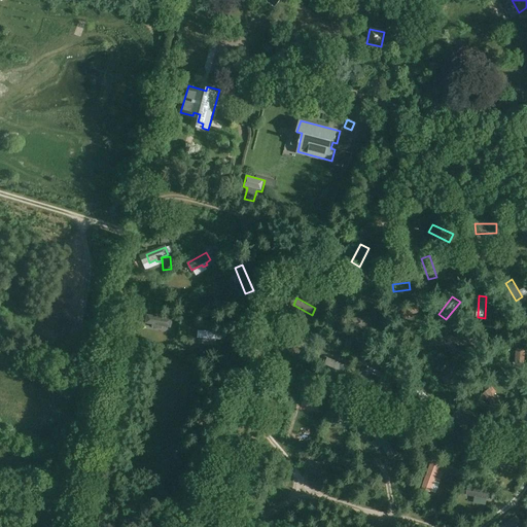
[(421,313),(419,305),(397,310),(399,318),(421,313)]
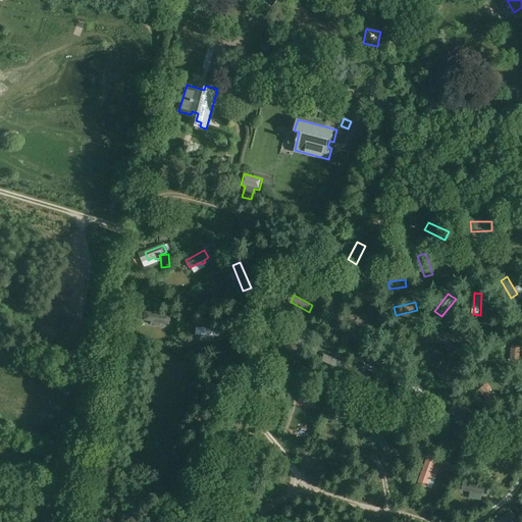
[(146,312),(145,320),(168,324),(170,317),(146,312)]
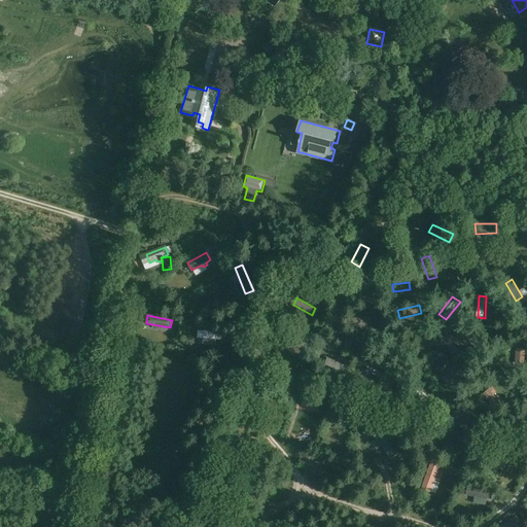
[(374,316),(354,317),(354,325),(374,324),(374,316)]
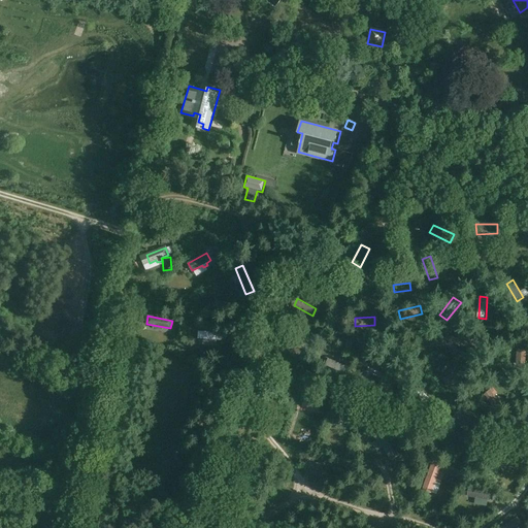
[(221,333),(199,331),(198,339),(221,340),(221,333)]
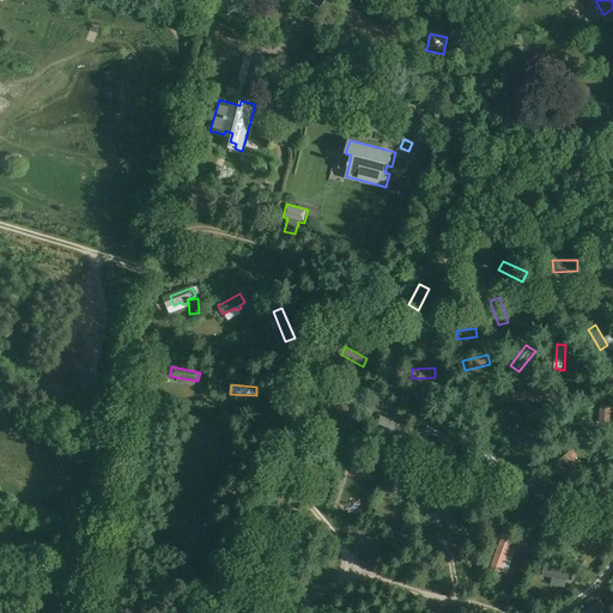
[(344,416),(351,408),(335,390),(328,396),(344,416)]
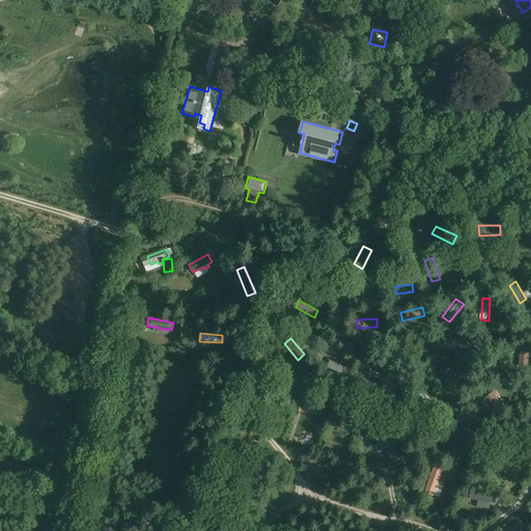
[(528,372),(529,351),(520,350),(519,372),(528,372)]
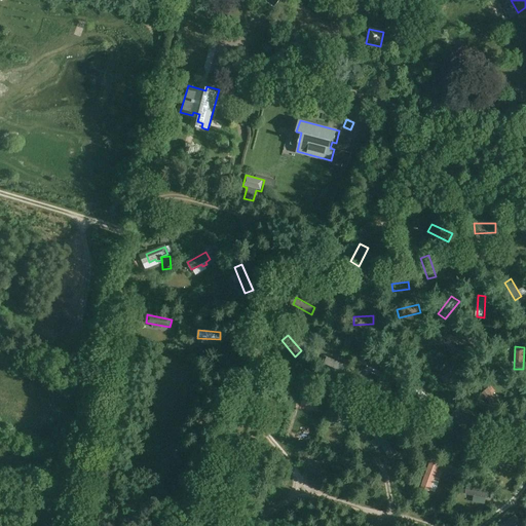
[(347,365),(328,357),(325,364),(344,372),(347,365)]
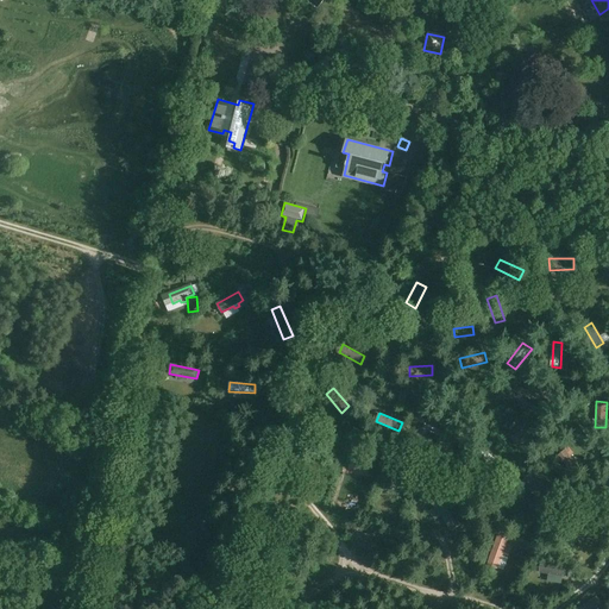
[(416,435),(438,445),(443,437),(420,427),(416,435)]
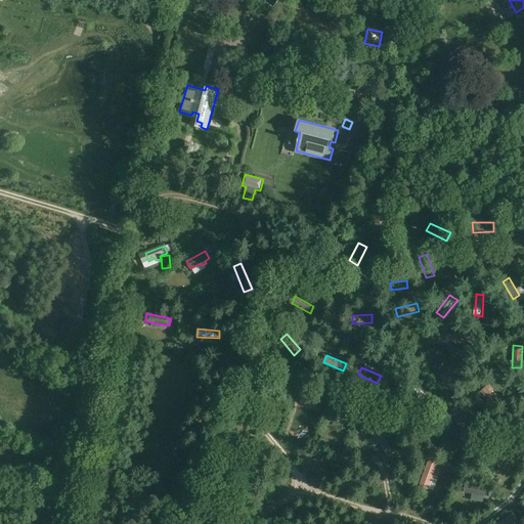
[(444,383),(465,376),(461,367),(441,375),(444,383)]
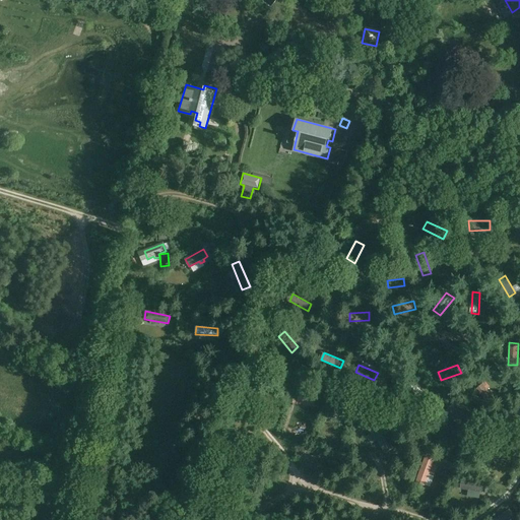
[(421,401),(427,396),(412,383),(407,389),(421,401)]
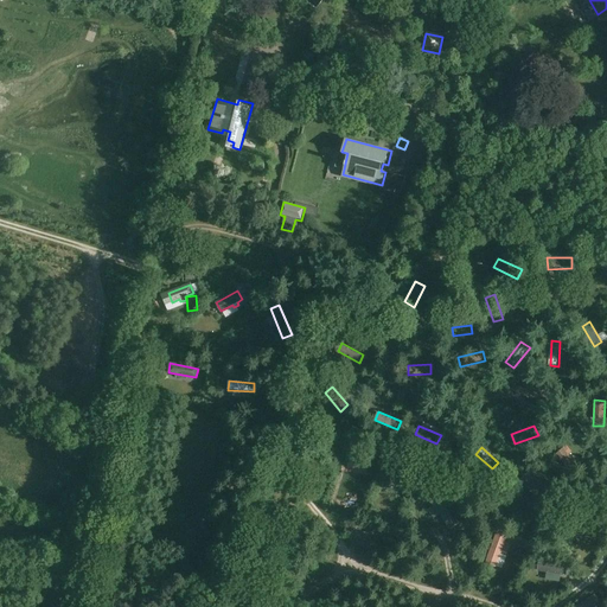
[(556,454),(568,468),(574,464),(562,449),(556,454)]
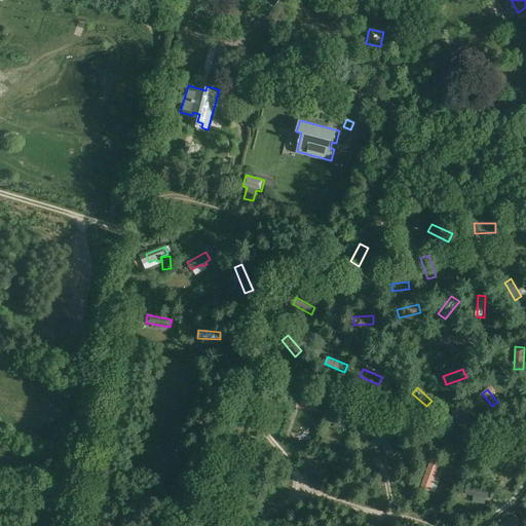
[(303,397),(302,405),(327,407),(327,398),(303,397)]
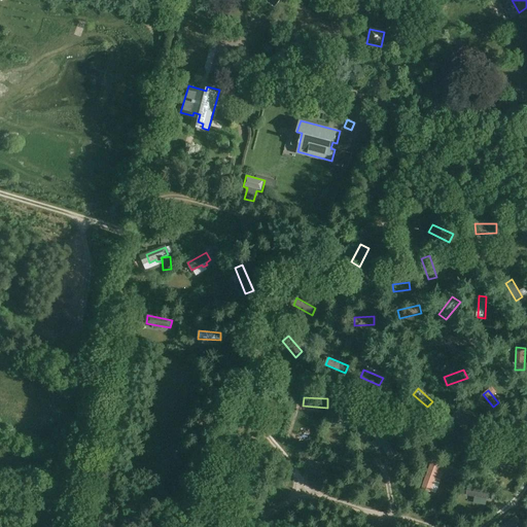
[(467,433),(473,426),(456,411),(450,417),(467,433)]
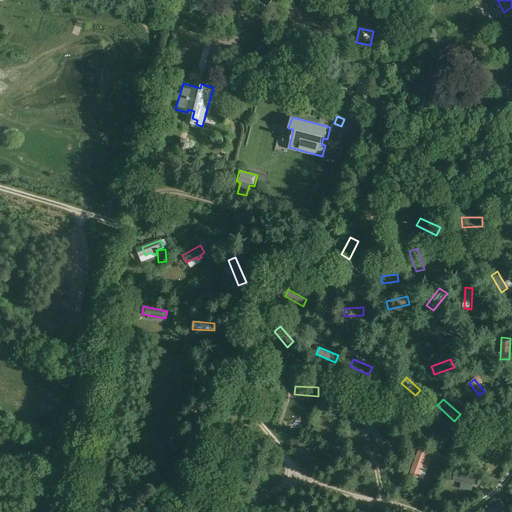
[(386,442),(368,418),(362,422),(364,426),(360,430),(366,438),(371,435),(380,447),(386,442)]
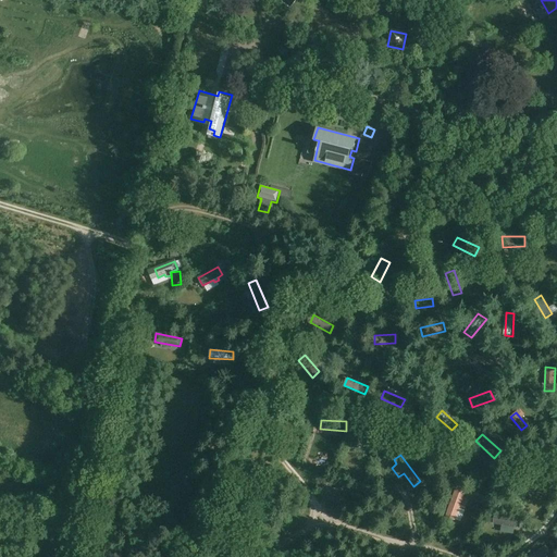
[(536,480),(529,477),(519,496),(527,500),(536,480)]
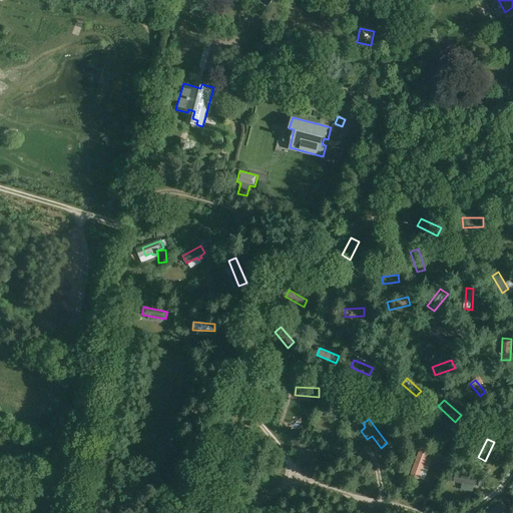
[(301,466),(311,465),(309,452),(299,453),(301,466)]
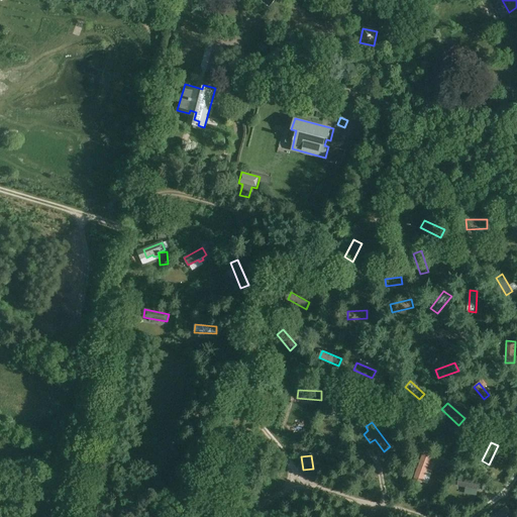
[(416,480),(422,482),(431,457),(425,455),(416,480)]
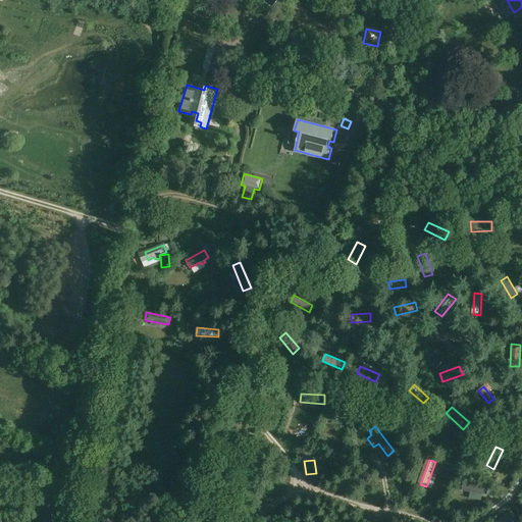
[(465,482),(463,490),(485,494),(487,485),(465,482)]
